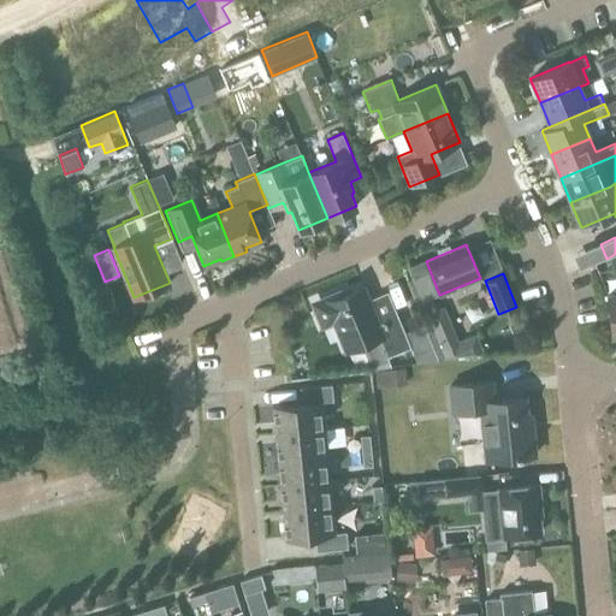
[(318,306),(313,307),(321,327),(333,323),(345,351),(379,337),(386,357),(410,347),(404,333),(396,313),(377,320),(369,301),(363,286),(341,296),(335,294),(320,300),(318,306)]
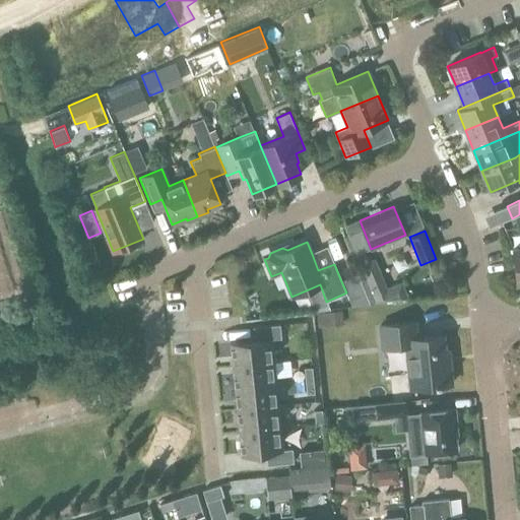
[(403,282),(388,288),(377,259),(360,266),(375,304),(409,299),(403,282)]
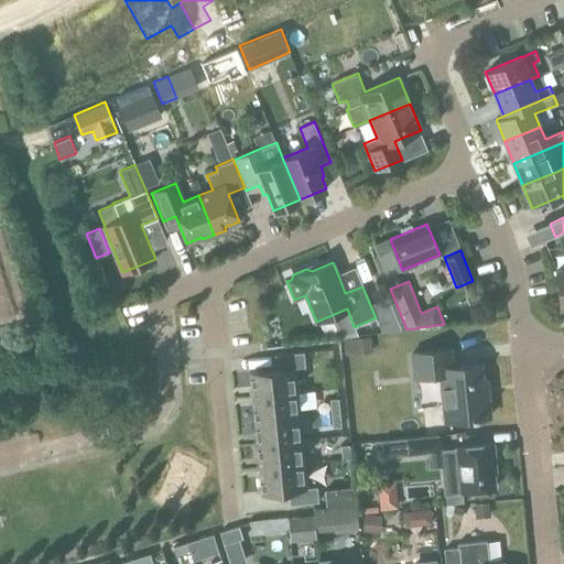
[(388,297),(370,305),(376,317),(381,332),(401,329),(388,297)]
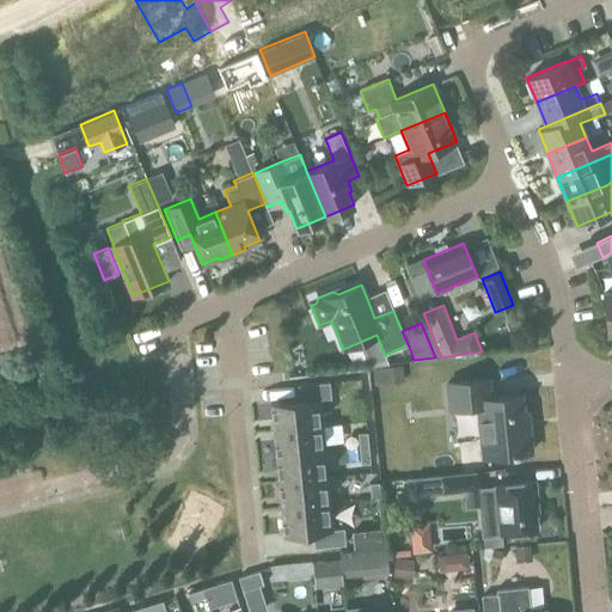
[(490,399),(488,381),(488,380),(448,385),(451,411),(477,408),(483,458),(532,452),(527,412),(524,412),(521,396),(490,399)]
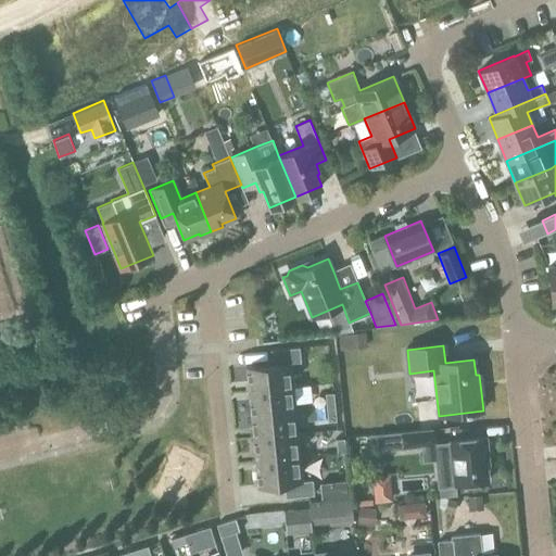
[(300,346),(270,350),(272,364),(245,367),(248,391),(293,387),(290,363),(301,362),(300,346)]
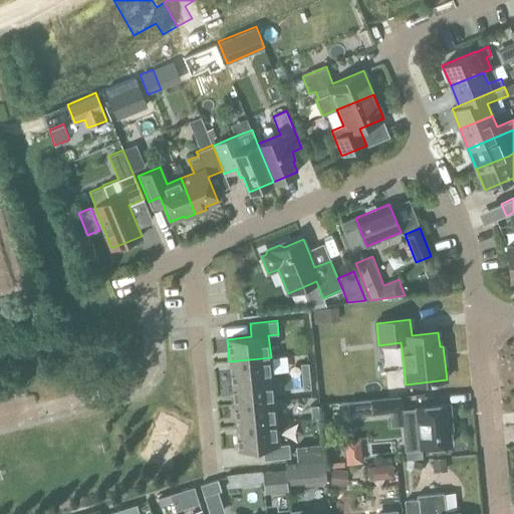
[(271,357),(229,361),(232,383),(273,379),(271,357)]
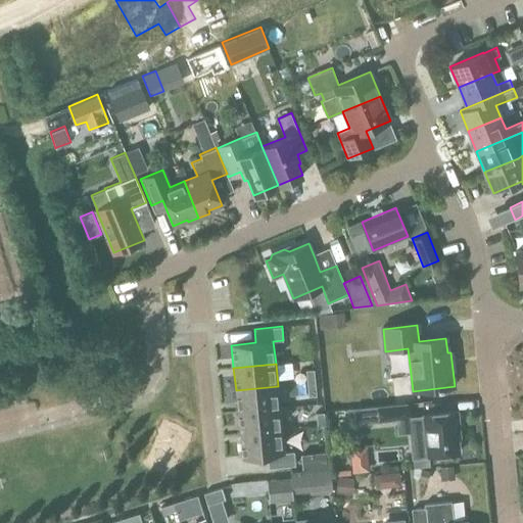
[(305,370),(306,383),(315,382),(314,369),(305,370)]
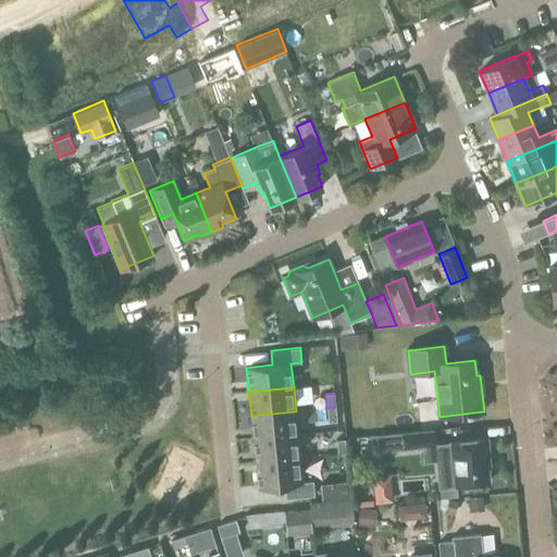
[(326,408),(329,422),(337,421),(335,407),(326,408)]
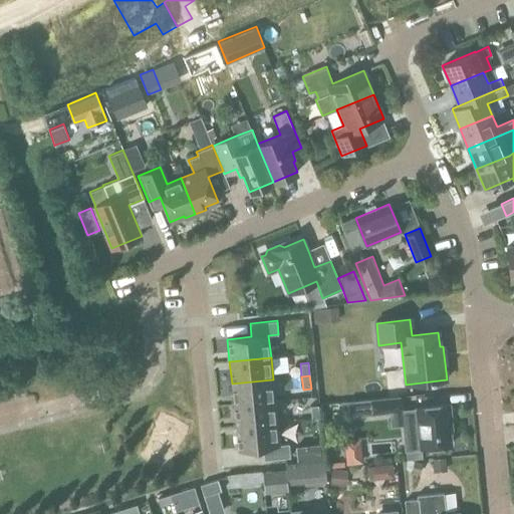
[(273,379),(232,383),(234,405),(275,401),(273,379)]
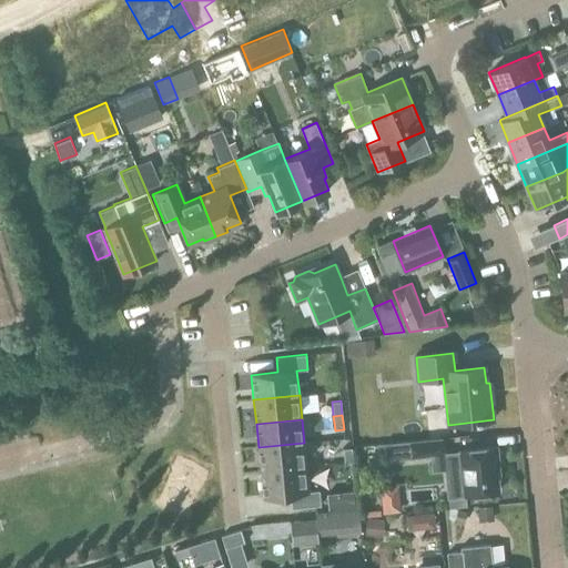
[(409,442),(411,458),(444,455),(443,438),(409,442)]
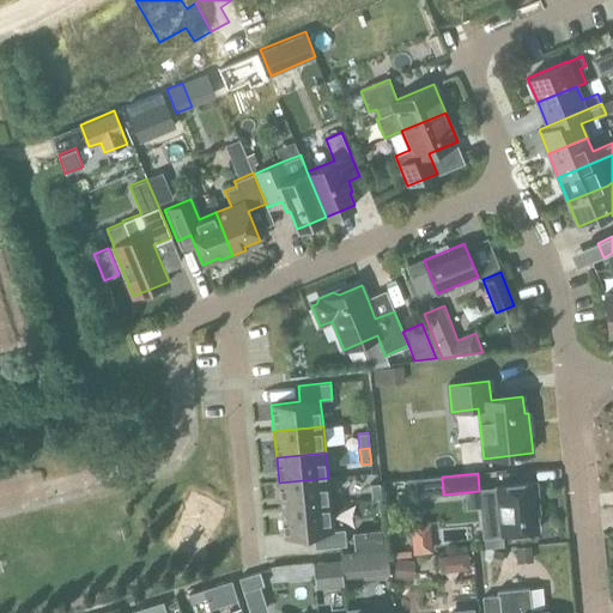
[(328,478),(279,483),(281,509),(331,503),(328,478)]
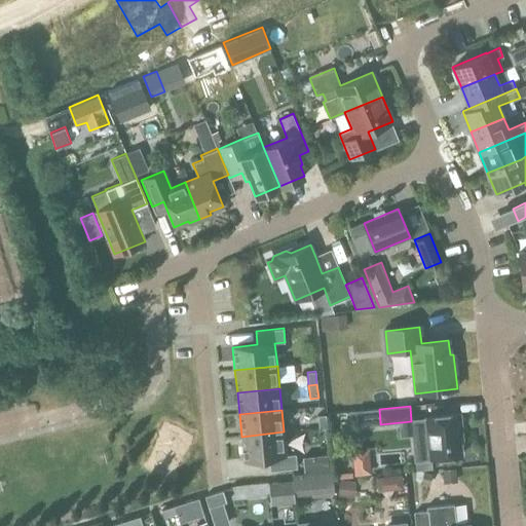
[(317,415),(320,428),(327,427),(326,414),(317,415)]
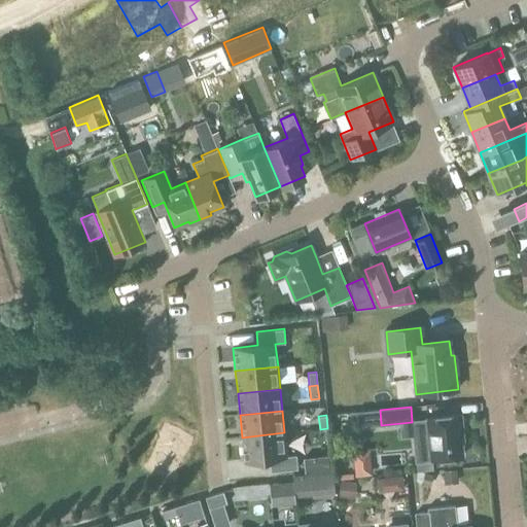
[(460,434),(462,434),(460,415),(427,418),(428,431),(416,432),(418,460),(462,456),(460,434)]
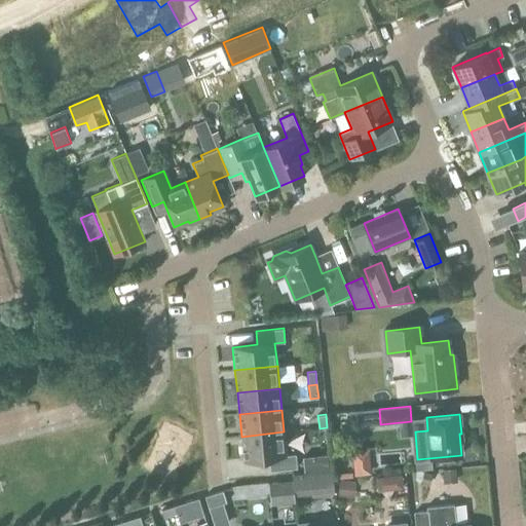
[(284,431),(241,437),(243,459),(268,457),(269,471),(297,467),(296,454),(286,455),(284,431)]
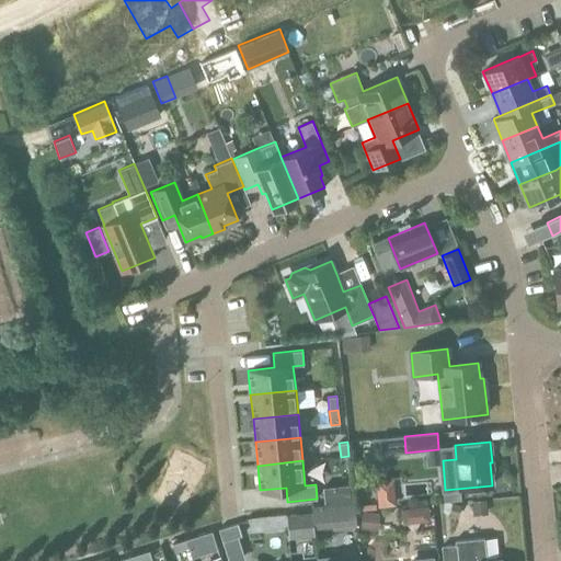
[(392,523),(392,499),(375,499),(375,523),(392,523)]
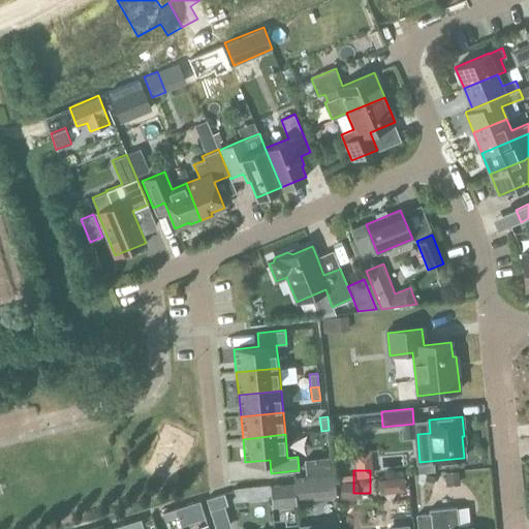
[(313,476),(293,477),(294,484),(294,492),(296,495),(335,492),(334,473),(313,476)]
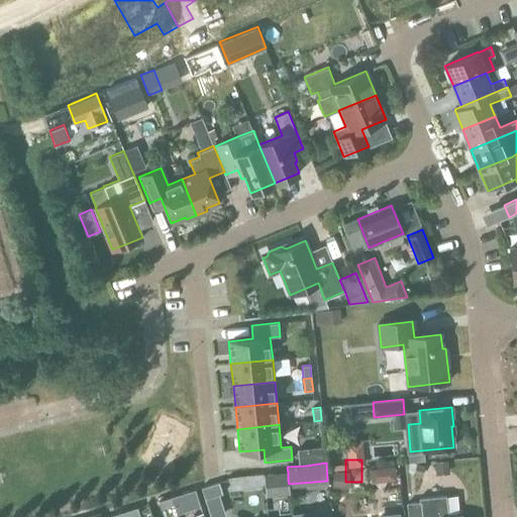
[(290,495),(289,484),(288,481),(288,473),(265,475),(267,497),(290,495)]
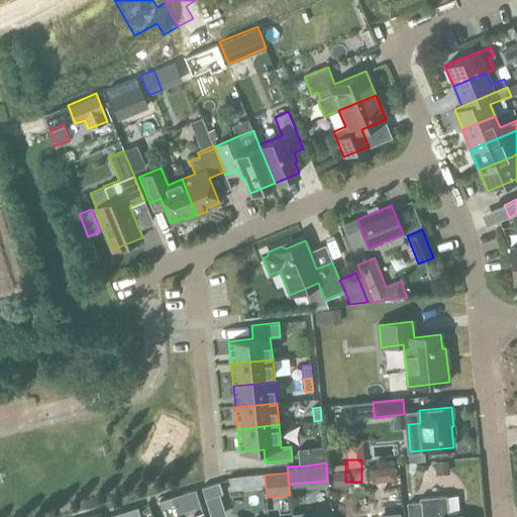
[(264,475),(227,479),(228,490),(265,486),(264,475)]
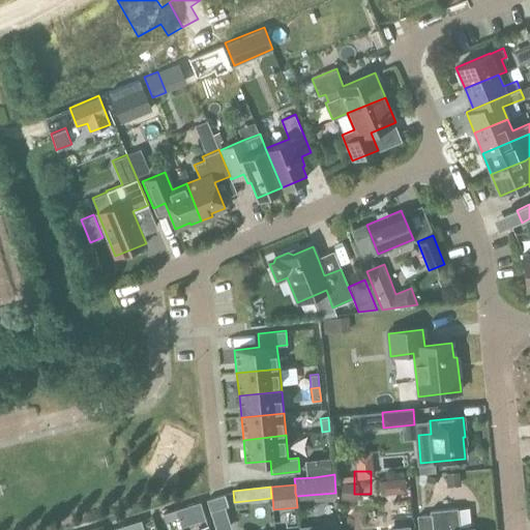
[(206,500),(210,511),(228,505),(225,494),(206,500)]
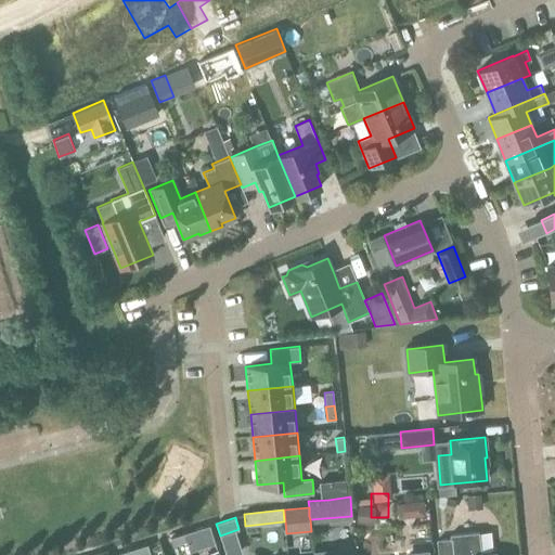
[(184,533),(186,541),(199,538),(197,529),(184,533)]
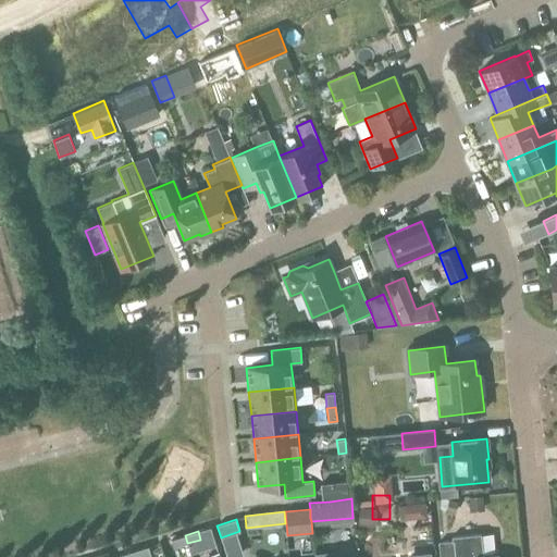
[(173,547),(187,543),(185,535),(171,540),(173,547)]
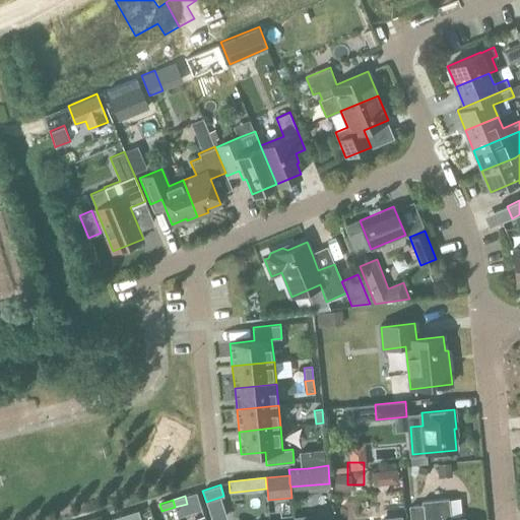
[(424,505),(409,506),(409,519),(451,519),(450,502),(424,502),(424,505)]
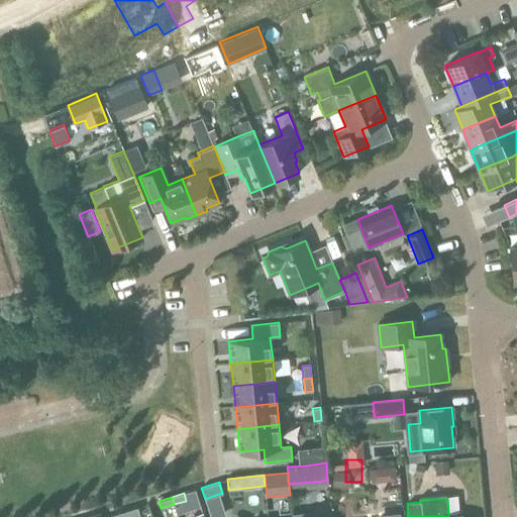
[(125,511),(126,516),(132,516),(139,515),(137,507),(125,511)]
